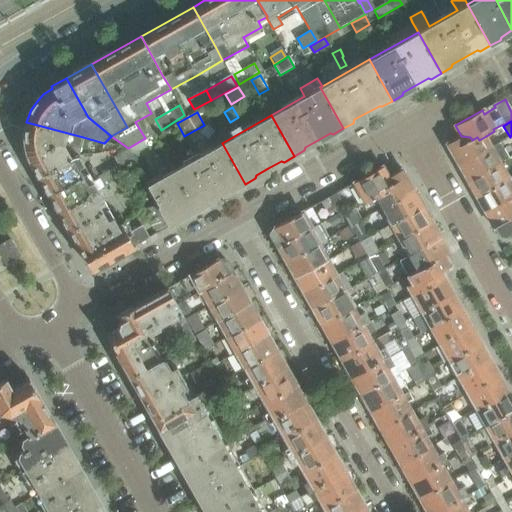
[(78,156),(83,137),(26,122),(25,126),(24,135),(25,145),(27,154),(31,162),(40,178),(78,156)]
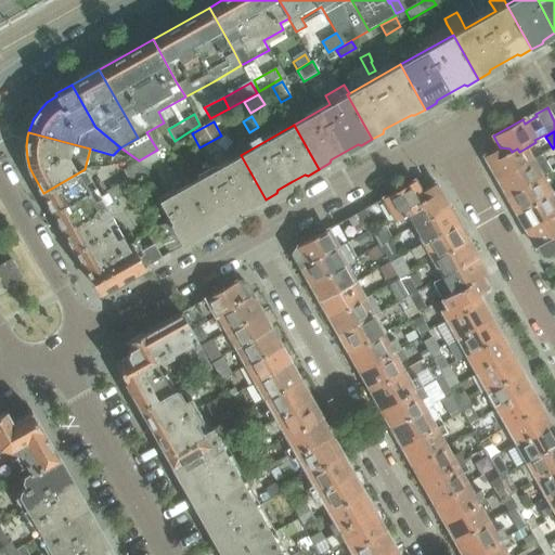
[(498,179),(533,159),(527,147),(519,152),(517,149),(512,152),(510,149),(500,147),(485,156),(498,179)]
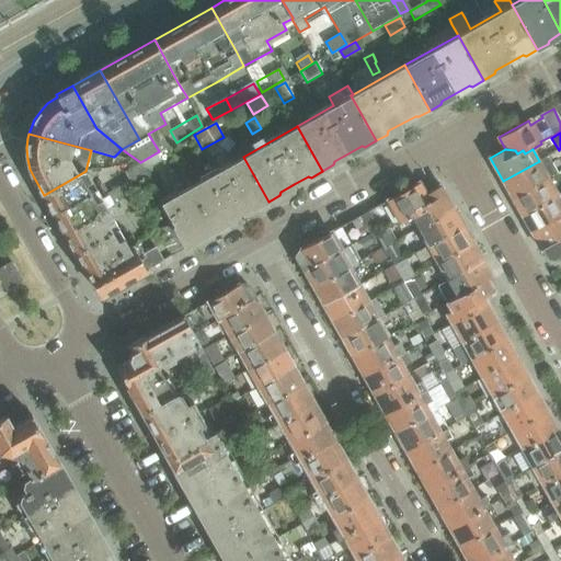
[(147,170),(161,162),(157,155),(141,162),(147,170)]
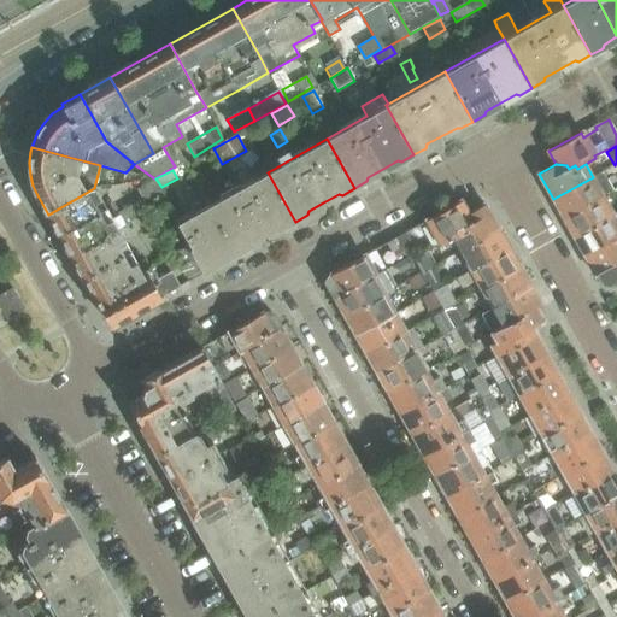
[(283,228),(295,222),(268,172),(209,205),(236,254),(248,248),(250,244),(269,233),(280,227),(283,228)]
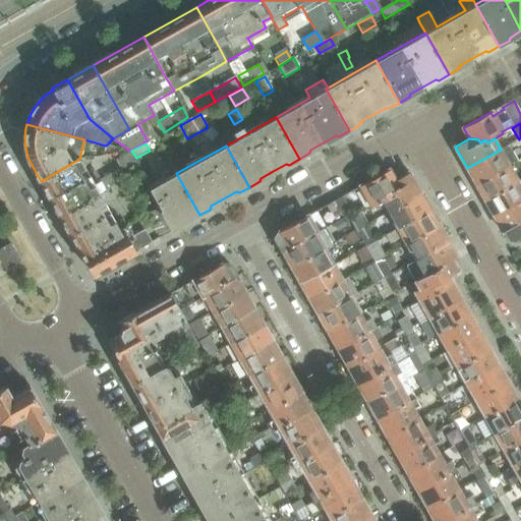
[(476,184),(510,166),(517,161),(508,146),(501,150),(467,168),(476,184)]
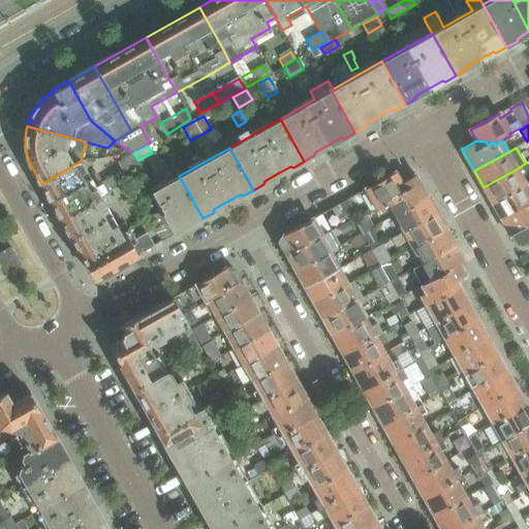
[(104,194),(116,188),(128,182),(143,174),(132,154),(117,163),(122,172),(101,183),(96,174),(89,177),(81,161),(41,184),(60,217),(103,192),(104,194)]
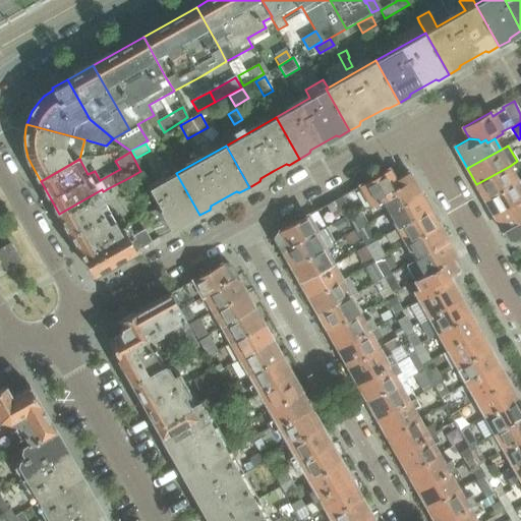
[(485,200),(519,181),(510,166),(476,184),(485,200)]
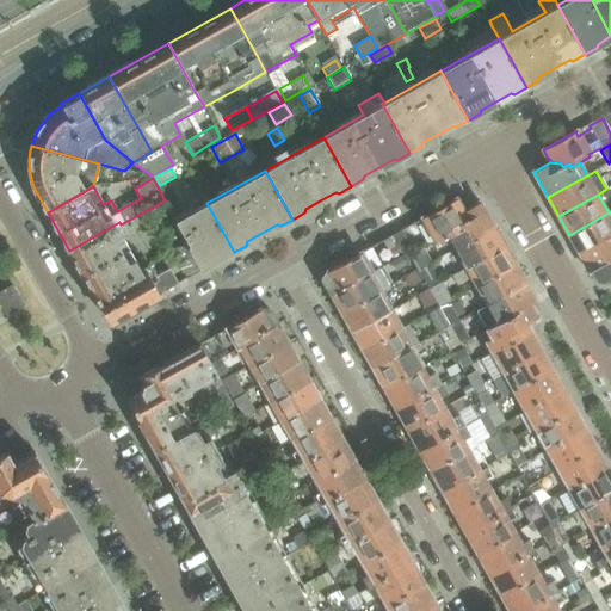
[(464,222),(458,213),(462,210),(456,199),(423,217),(437,242),(438,242),(450,235),(461,229),(458,226),(464,222)]
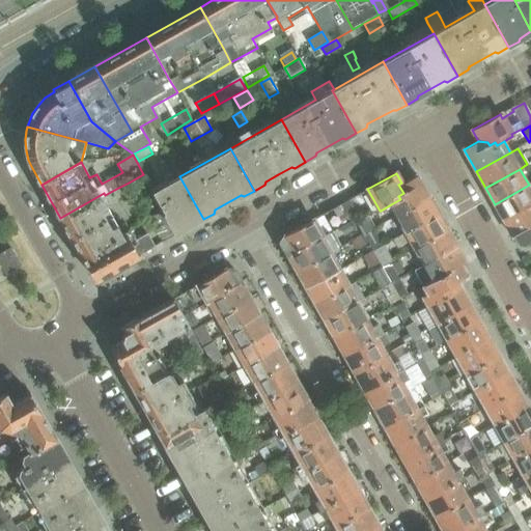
[(429,197),(417,175),(402,184),(401,183),(398,185),(403,193),(398,196),(400,199),(391,204),(381,211),(384,216),(394,210),(397,216),(429,197)]
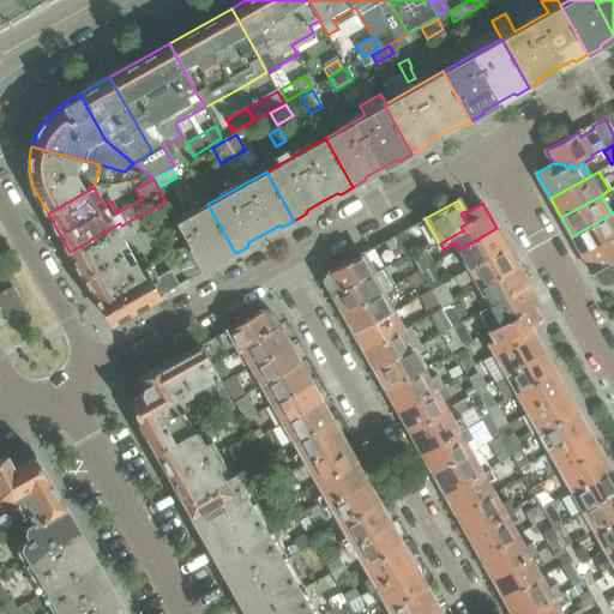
[(235,253),(208,204),(176,222),(188,246),(203,271),(205,271),(204,268),(220,259),(223,260),(235,253)]
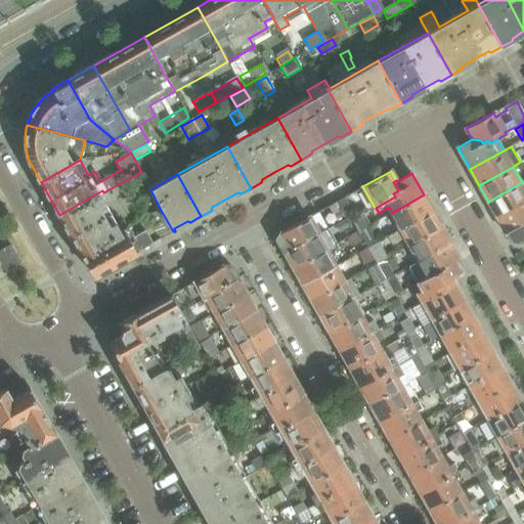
[(119,194),(131,187),(127,180),(115,186),(119,194)]
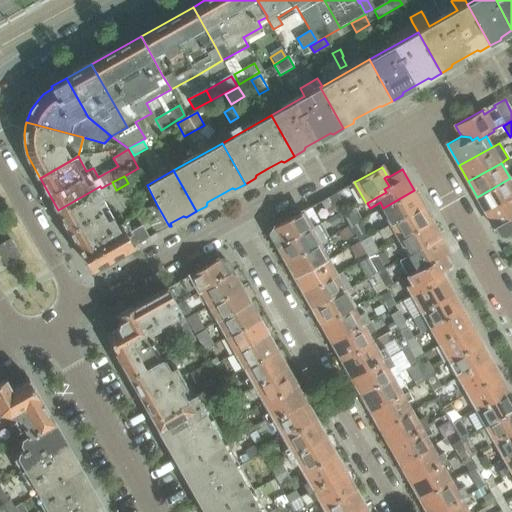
[(486,213),(511,198),(511,182),(510,178),(477,197),(486,213)]
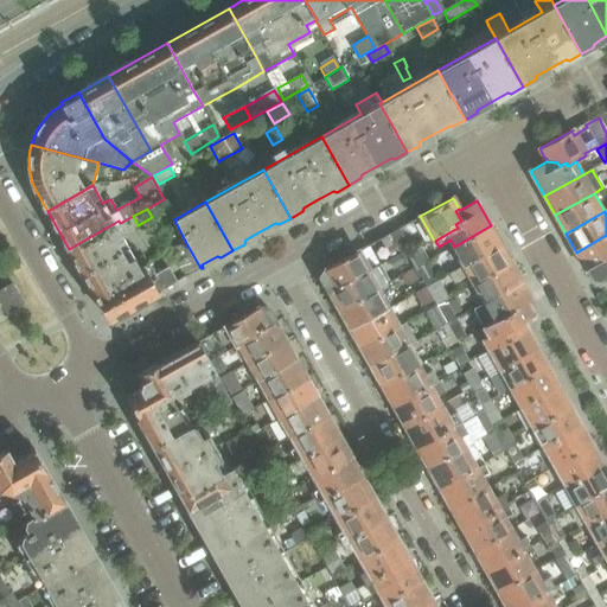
[(139,267),(121,236),(126,234),(120,223),(119,221),(69,249),(109,320),(177,282),(174,278),(183,273),(185,278),(200,268),(186,243),(170,253),(177,263),(153,276),(146,263),(139,267)]
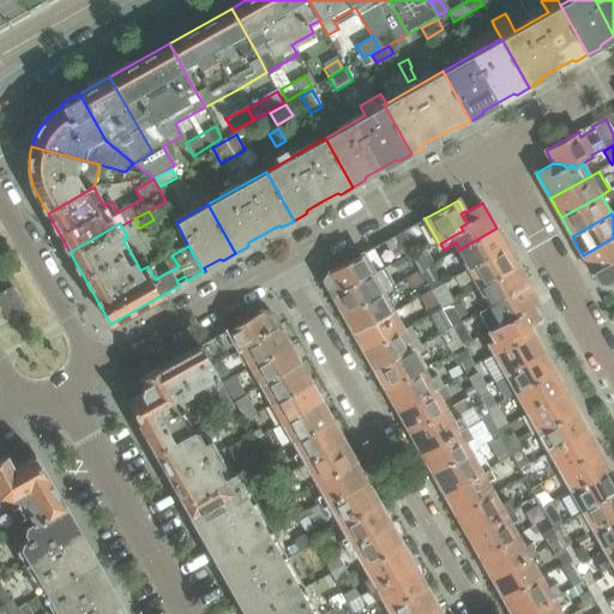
[(470,268),(507,247),(497,228),(459,250),(470,268)]
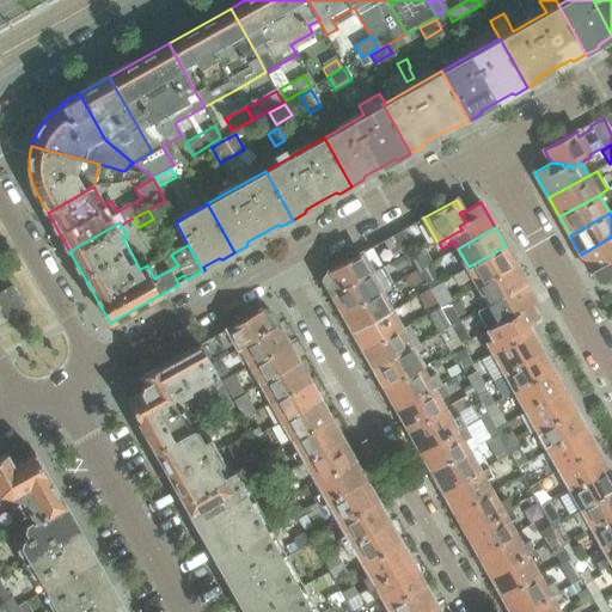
[(416,254),(403,232),(392,238),(405,259),(410,257),(416,254)]
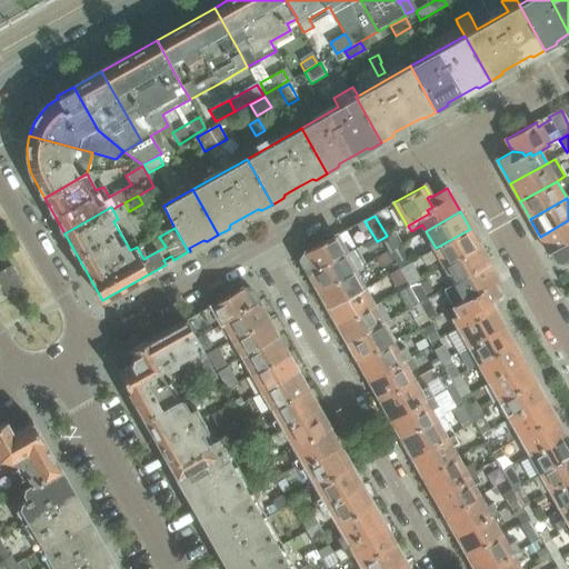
[(550,253),(568,242),(568,220),(540,237),(550,253)]
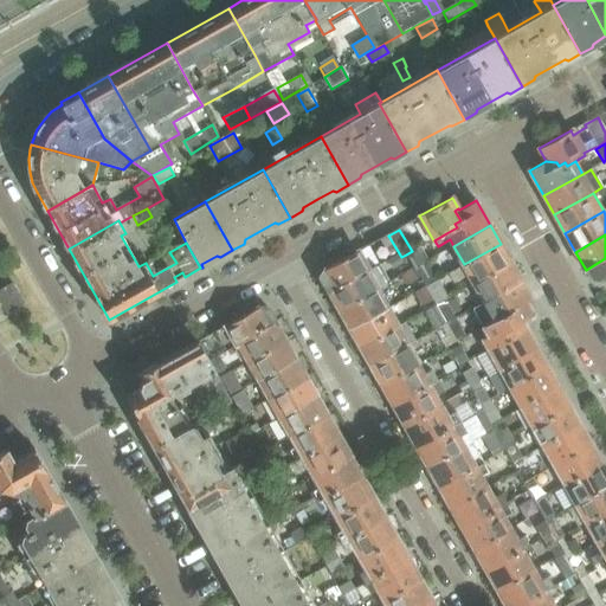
[(475,283),(510,263),(501,244),(464,264),(464,265),(449,275),(453,284),(470,275),(475,283)]
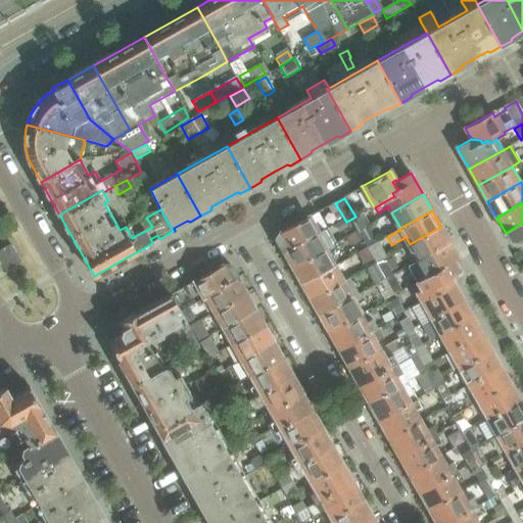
[(370,225),(363,212),(355,217),(350,220),(358,232),(358,231),(368,226),(370,225)]
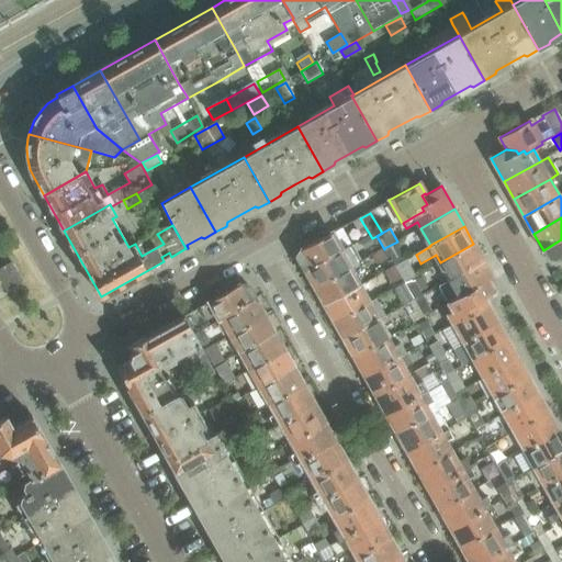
[(341,250),(336,240),(332,233),(307,246),(307,247),(302,250),(298,257),(304,270),(341,250)]
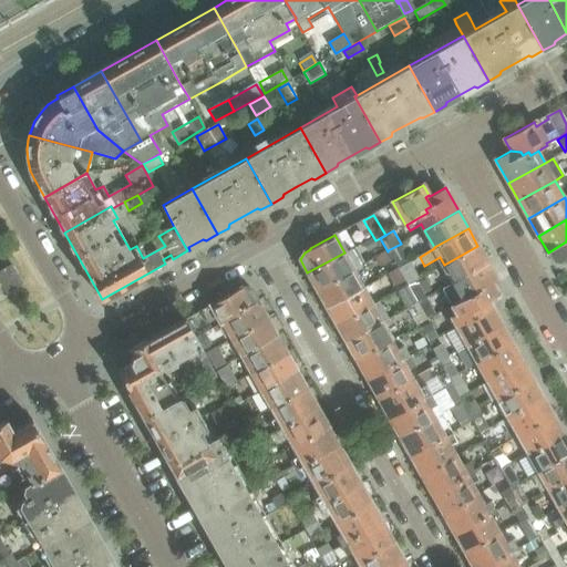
[(566,241),(548,253),(553,259),(558,261),(566,255),(566,241)]
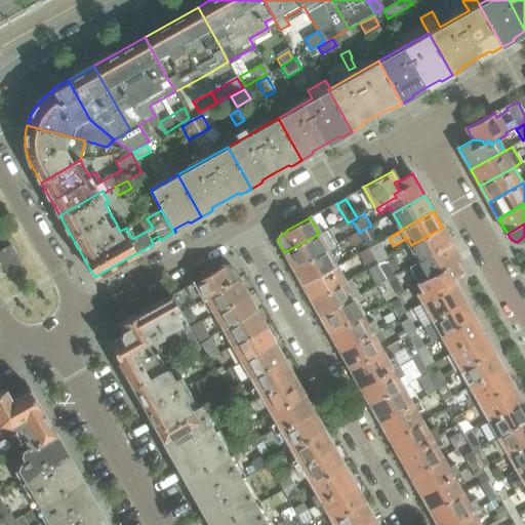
[(377,243),(369,227),(359,232),(364,241),(368,248),(377,243)]
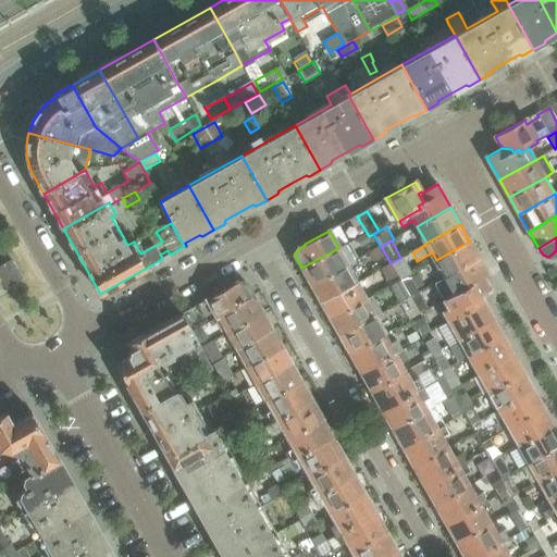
[(445,276),(479,258),(469,242),(436,260),(445,276)]
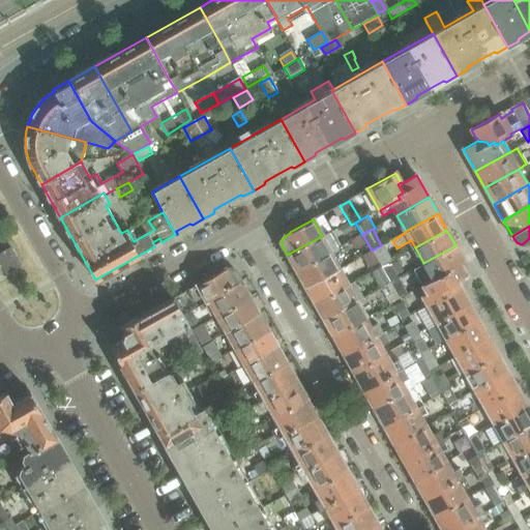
[(296,270),(336,247),(328,233),(322,236),(287,255),(296,270)]
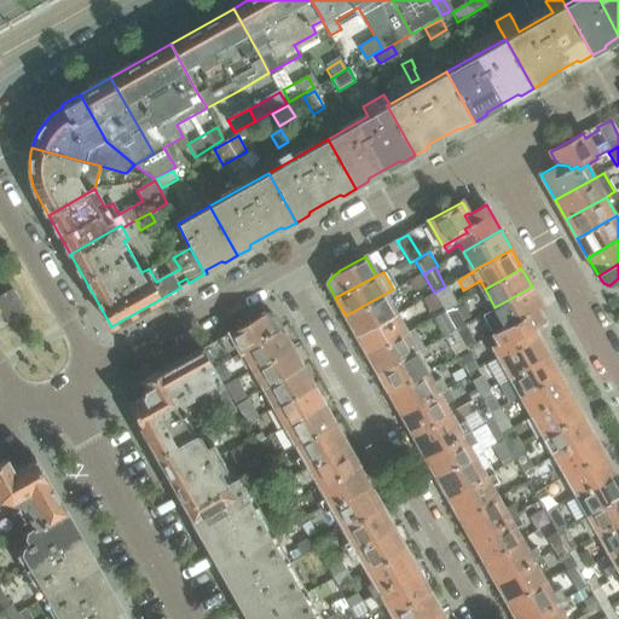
[(429,284),(423,273),(423,275),(415,279),(409,283),(415,293),(429,284)]
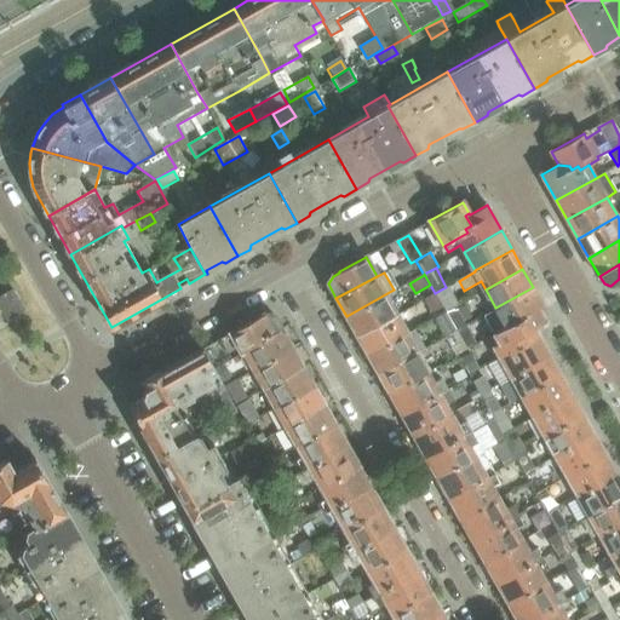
[(459,305),(448,286),(446,287),(435,293),(442,306),(446,313),(455,306),(459,305)]
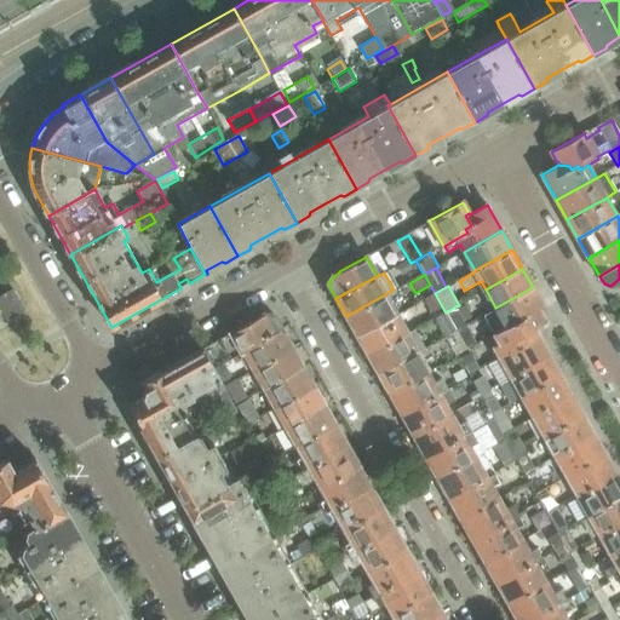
[(494,334),(507,327),(544,308),(533,287),(495,308),(497,309),(483,317),(494,334)]
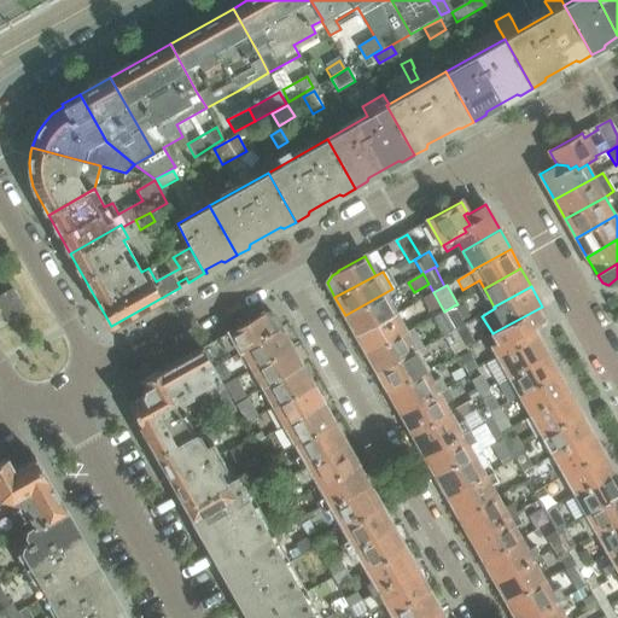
[(394,313),(384,296),(394,291),(392,289),(345,315),(356,334),(394,313)]
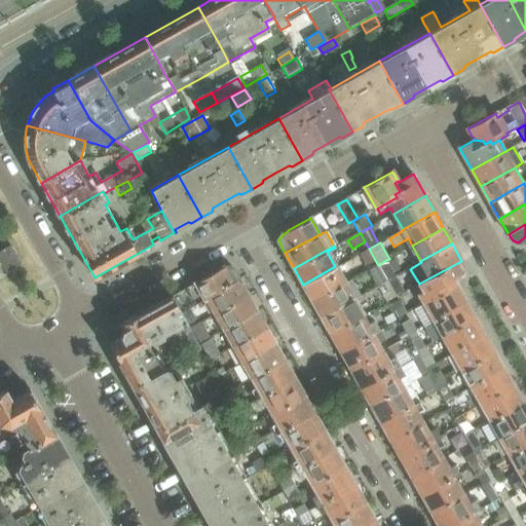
[(20,261),(11,247),(0,253),(0,260),(5,269),(7,270),(15,265),(20,263),(20,261)]
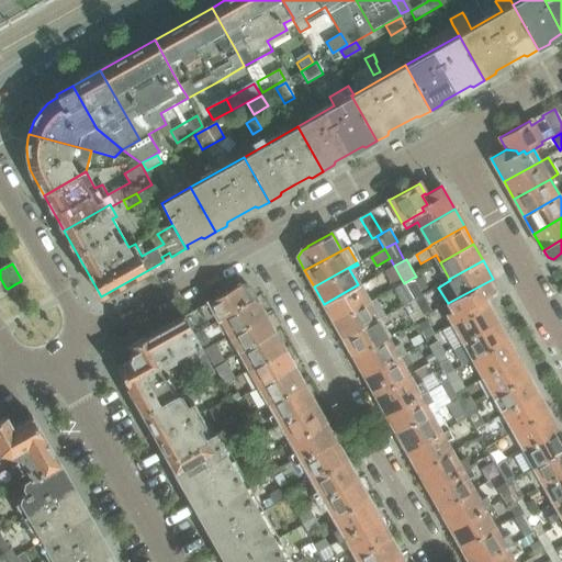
[(401,278),(394,266),(384,271),(391,283),(401,278)]
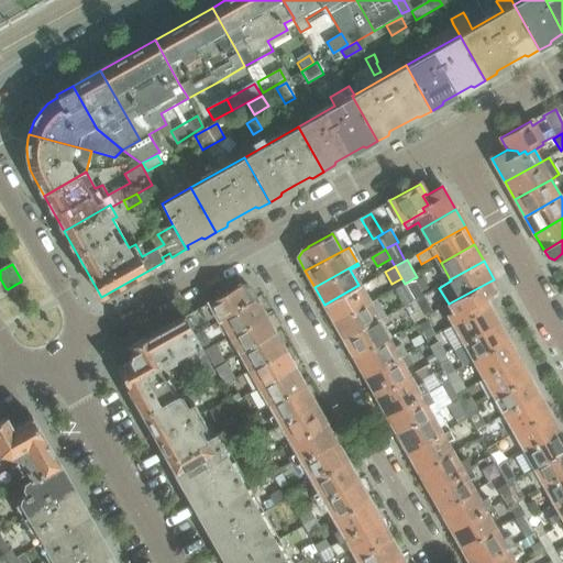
[(428,289),(421,278),(416,282),(414,278),(405,284),(405,285),(414,300),(423,295),(422,293),(428,289)]
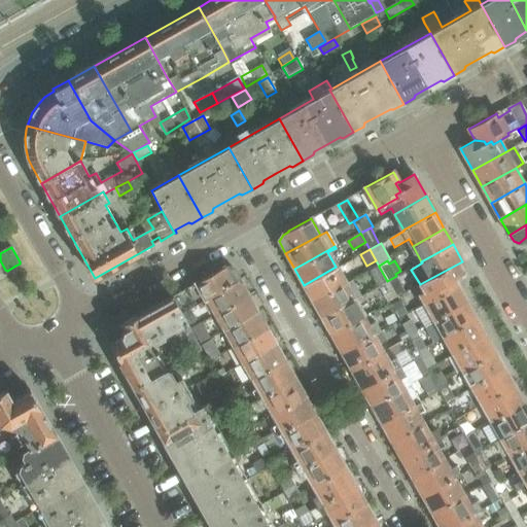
[(457,285),(454,279),(463,274),(457,265),(431,278),(420,284),(425,293),(420,296),(424,305),(457,285)]
